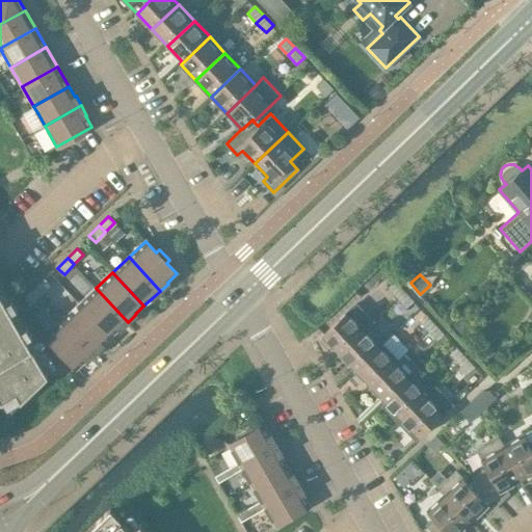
[(35,290),(42,297),(52,287),(46,281),(35,290)]
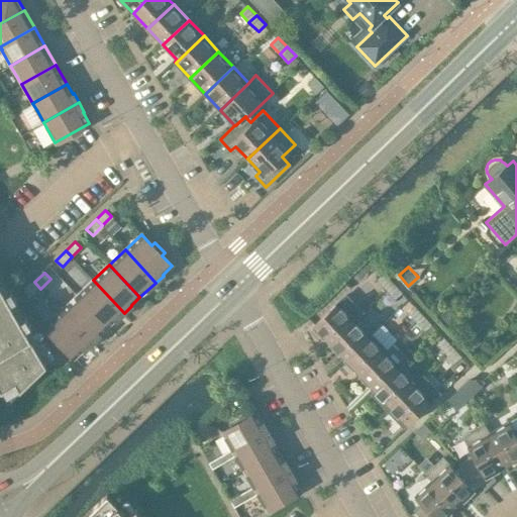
[(386,289),(393,283),(385,274),(378,280),(386,289)]
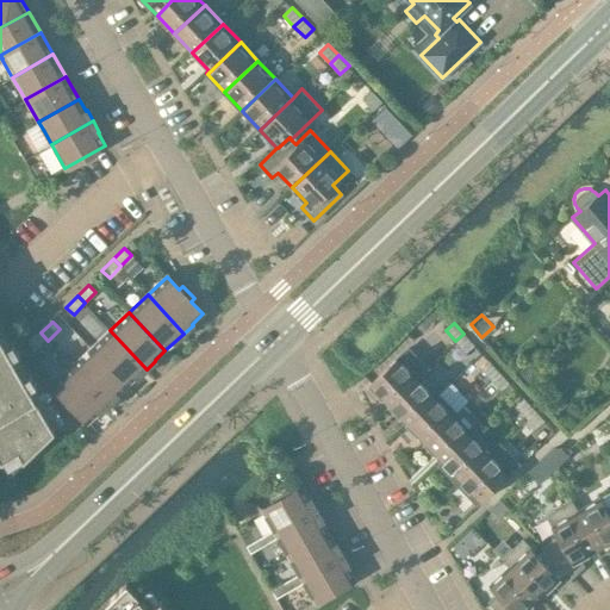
[(110,330),(92,348),(126,386),(136,377),(137,378),(147,369),(110,330)]
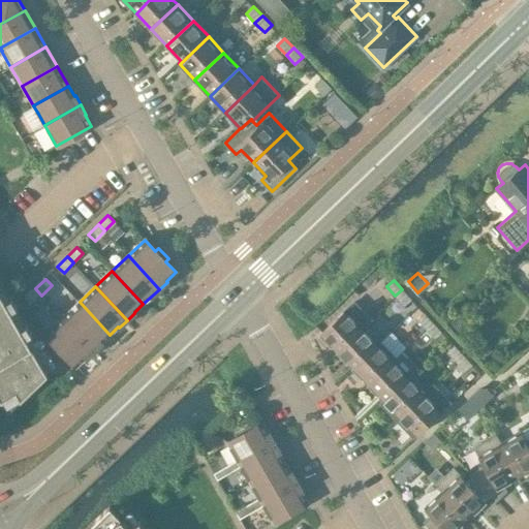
[(41,296),(35,288),(26,299),(32,305),(41,296)]
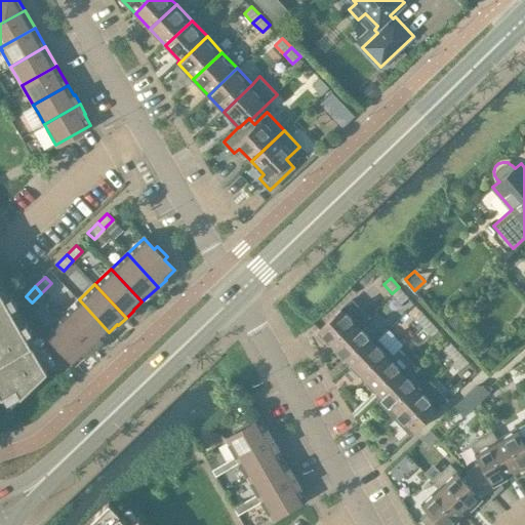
[(408,296),(399,287),(392,293),(401,304),(408,296)]
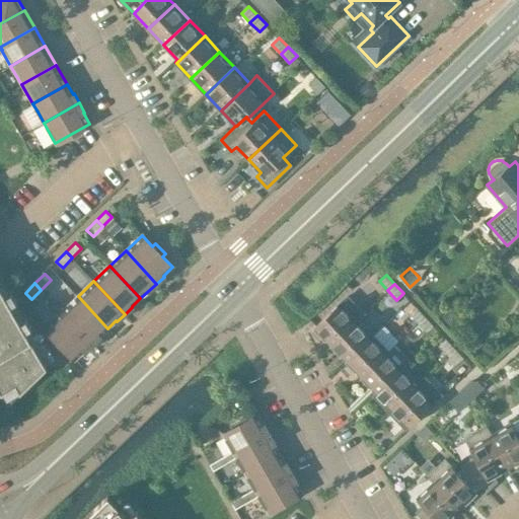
[(0,385),(2,390),(15,383),(21,390),(48,365),(0,286),(0,385)]
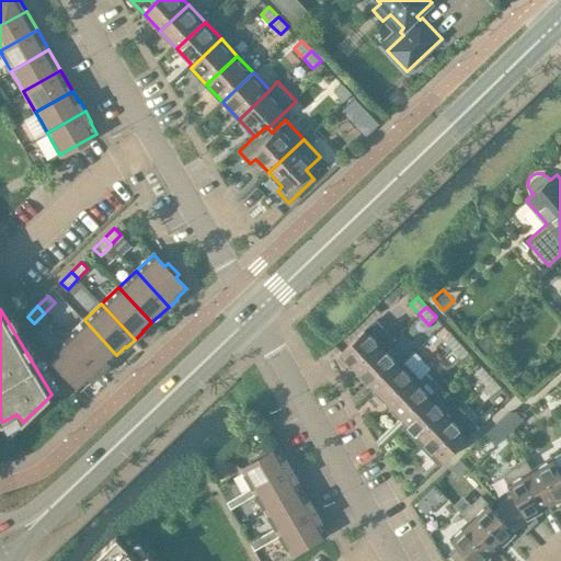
[(84,320),(67,336),(100,373),(109,365),(107,364),(116,355),(84,320)]
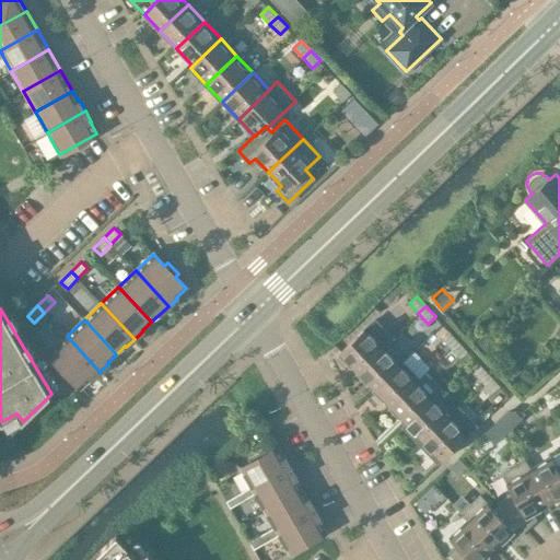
[(339,353),(358,371),(386,343),(392,338),(374,319),(339,353)]
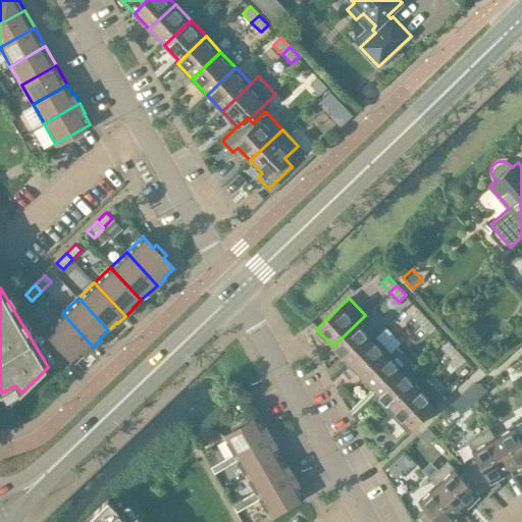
[(420,324),(427,317),(419,308),(412,315),(420,324)]
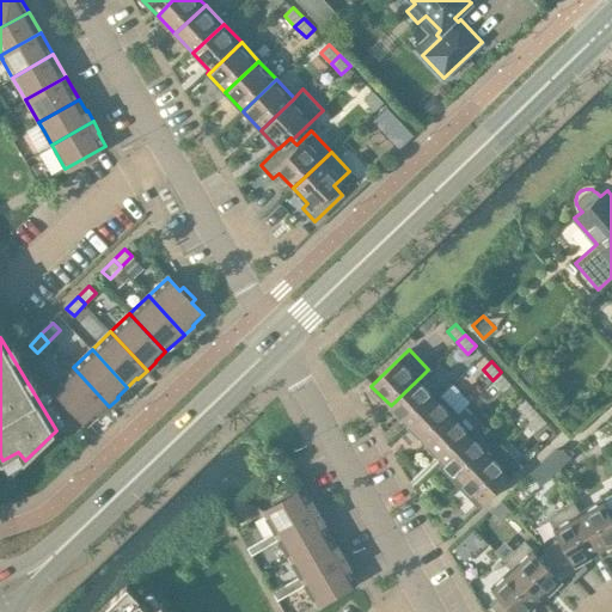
[(109,407),(73,367),(54,386),(89,423),(99,414),(101,415),(109,407)]
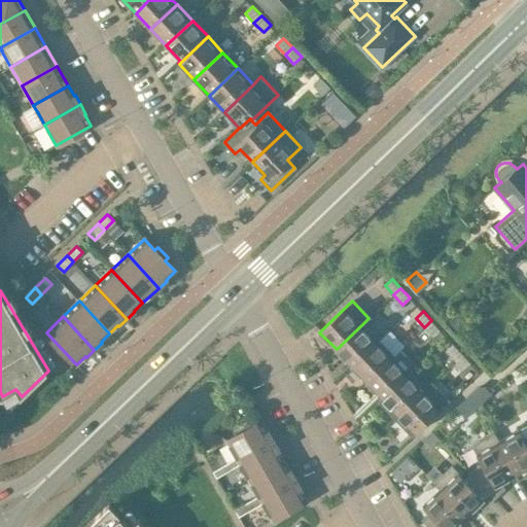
[(441,330),(431,320),(424,327),(432,337),(441,330)]
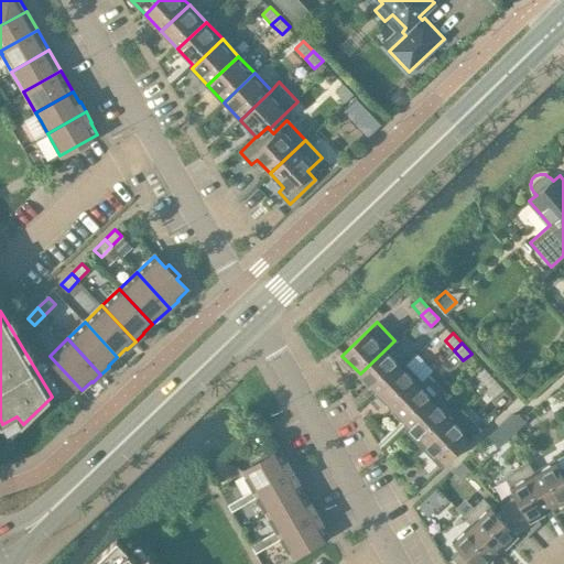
[(360,373),(377,391),(405,364),(389,346),(360,373)]
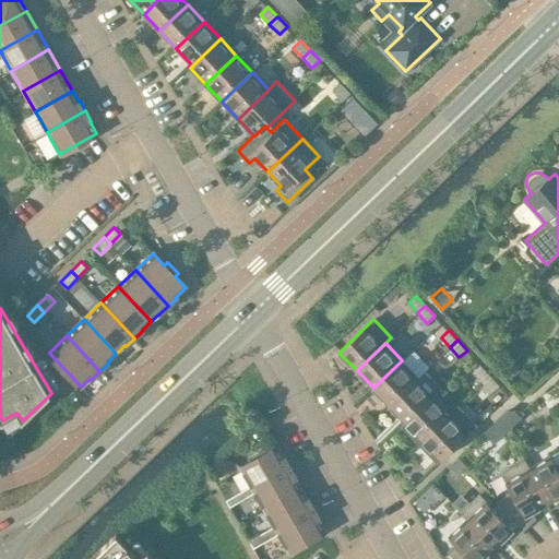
[(373,388),(390,404),(418,377),(402,360),(373,388)]
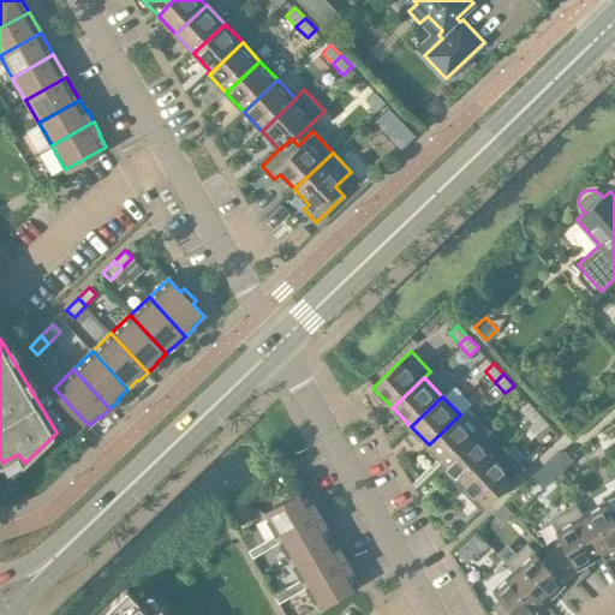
[(530,419),(538,412),(529,401),(521,408),(530,419)]
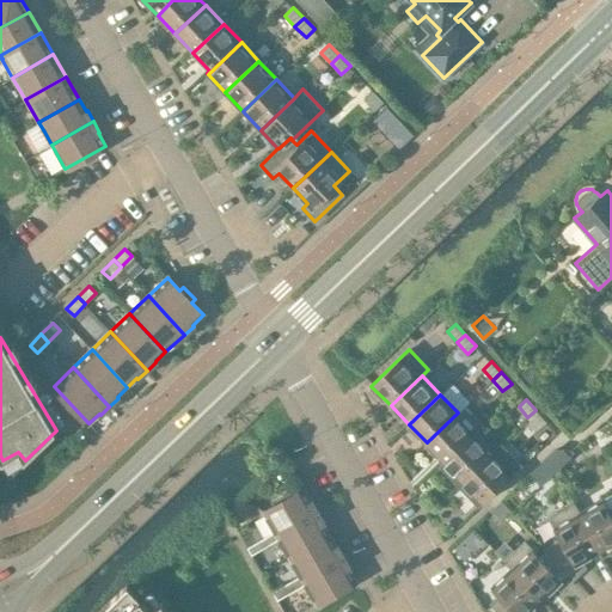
[(546,422),(536,410),(527,417),(538,429),(546,422)]
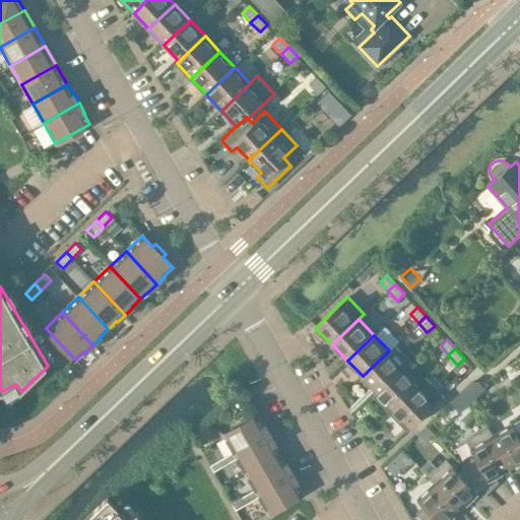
[(363,376),(377,391),(377,392),(404,367),(389,350),(363,376)]
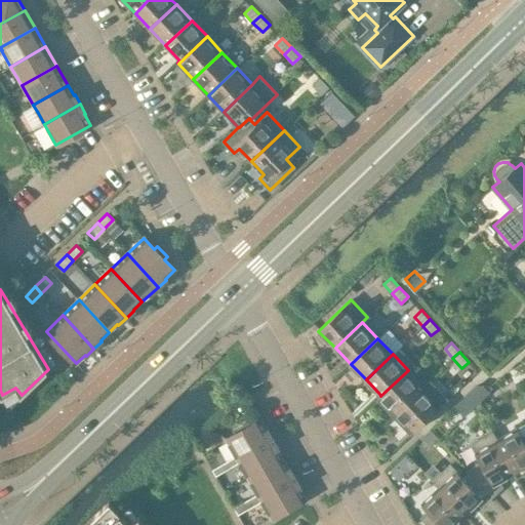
[(423,386),(408,370),(380,396),(380,395),(377,398),(393,414),(423,386)]
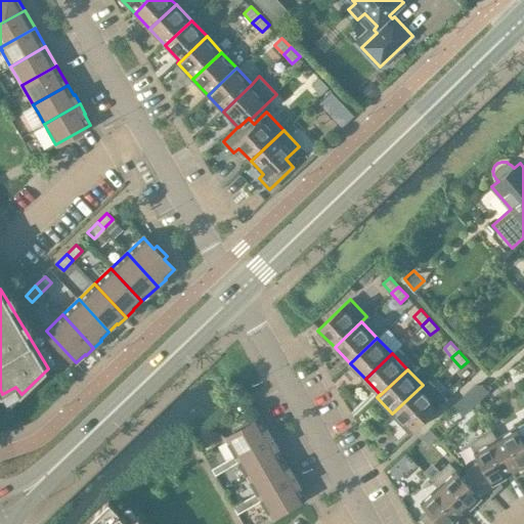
[(428,382),(423,386),(423,385),(392,413),(409,432),(444,398),(428,382)]
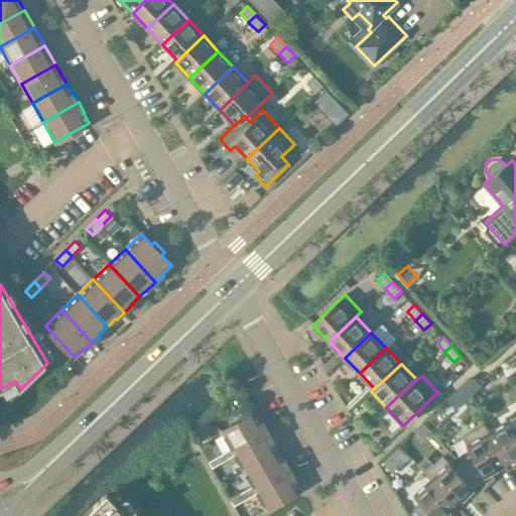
[(468,378),(446,399),(457,409),(481,386),(474,379),(468,378)]
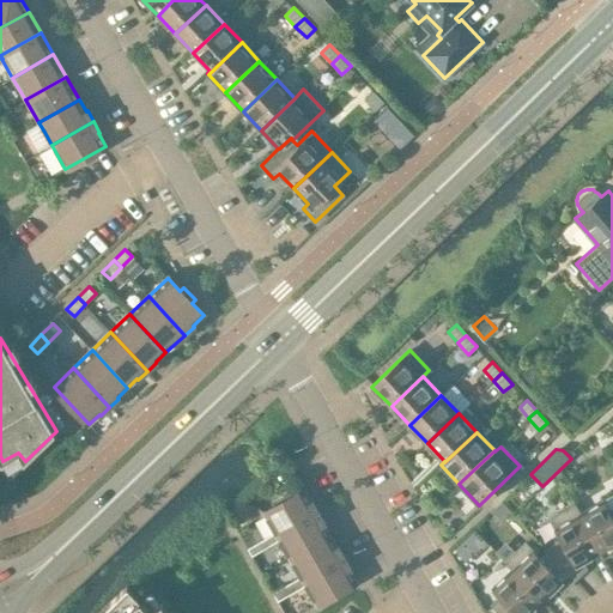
[(275,533),(261,541),(265,547),(266,546),(278,539),(275,535),(317,511),(313,502),(311,502),(304,490),(287,499),(285,495),(274,502),(277,505),(263,513),(275,533)]
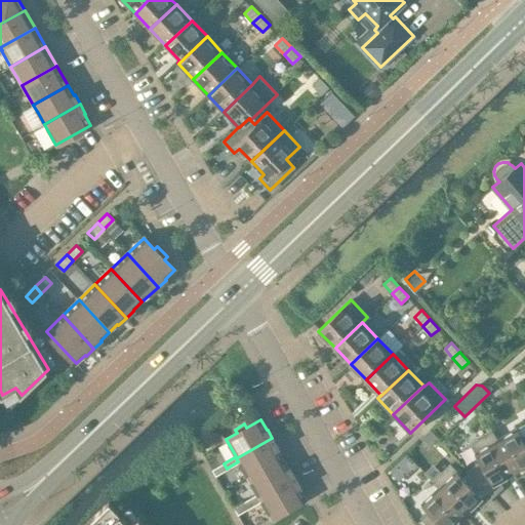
[(493,434),(492,434),(514,472),(524,465),(524,436),(520,437),(516,429),(496,440),(493,434)]
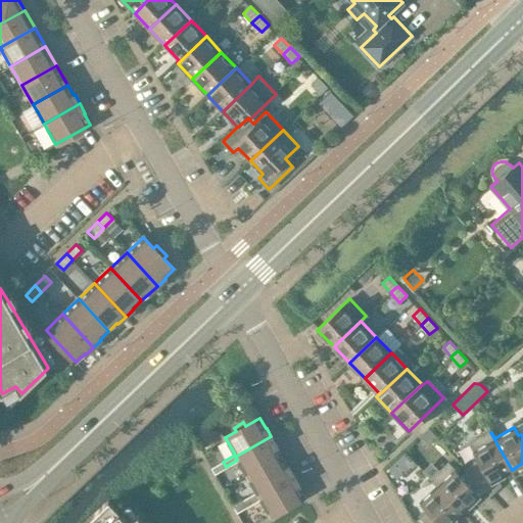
[(428,428),(419,436),(427,444),(436,436),(428,428)]
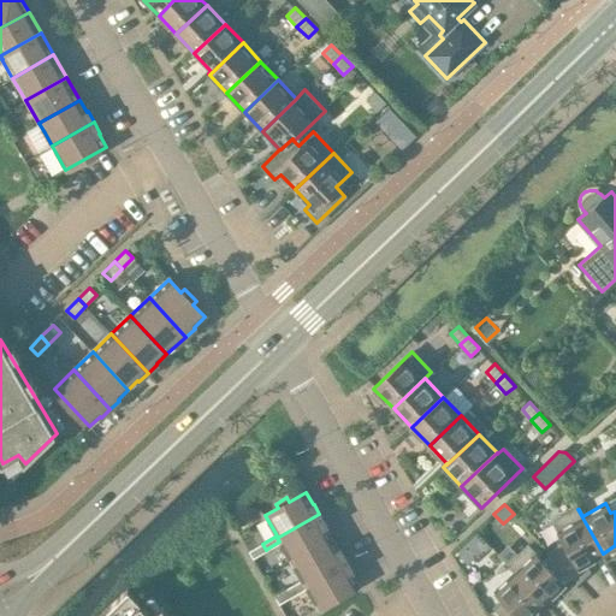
[(564,542),(551,554),(578,581),(591,569),(587,562),(603,554),(578,509),(554,522),(564,542)]
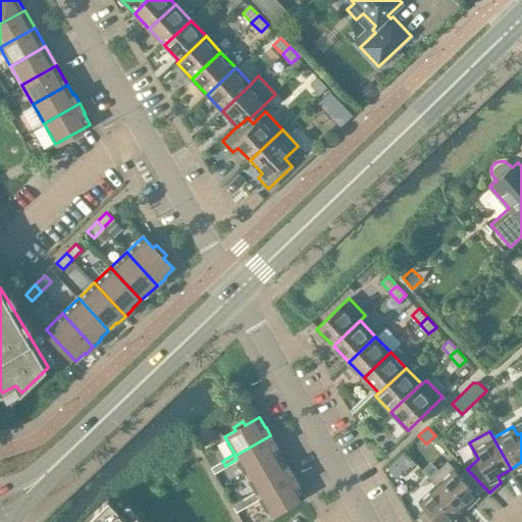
[(237,459),(246,475),(280,455),(275,447),(276,446),(270,435),(235,456),(237,459)]
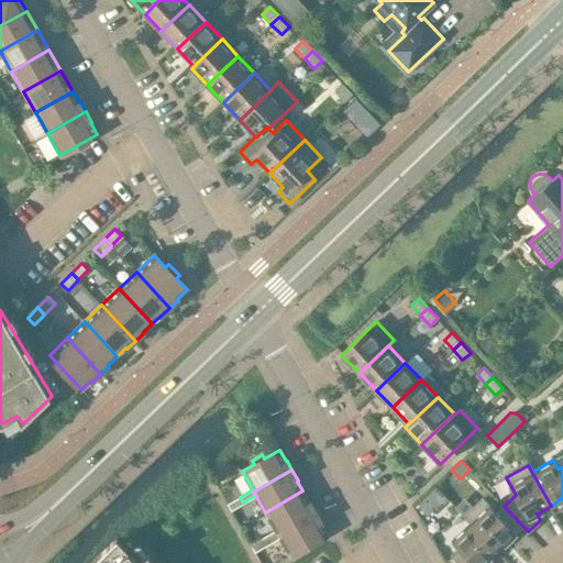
[(275,530),(263,537),(267,543),(279,537),(277,532),(316,510),(311,504),(310,505),(302,490),(265,512),(275,530)]
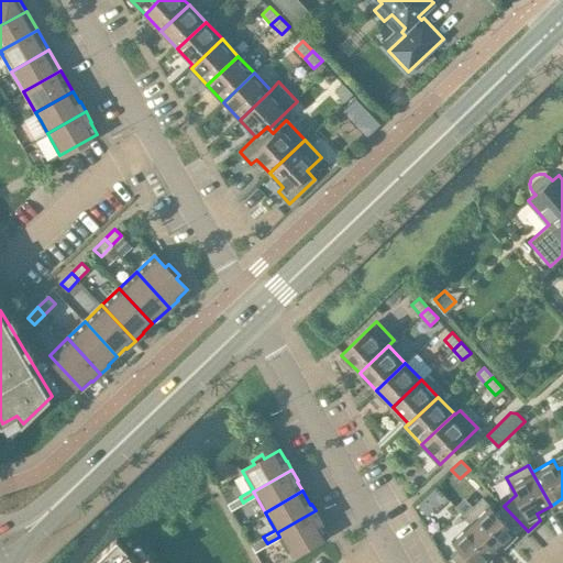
[(247,507),(244,501),(243,503),(240,497),(229,503),(235,515),(247,507)]
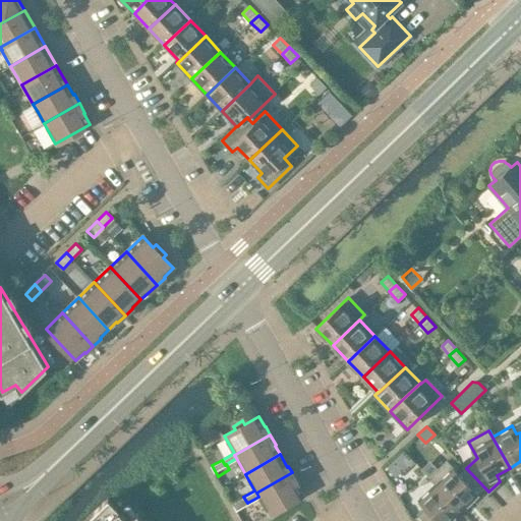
[(404,473),(392,461),(383,470),(395,481),(404,473)]
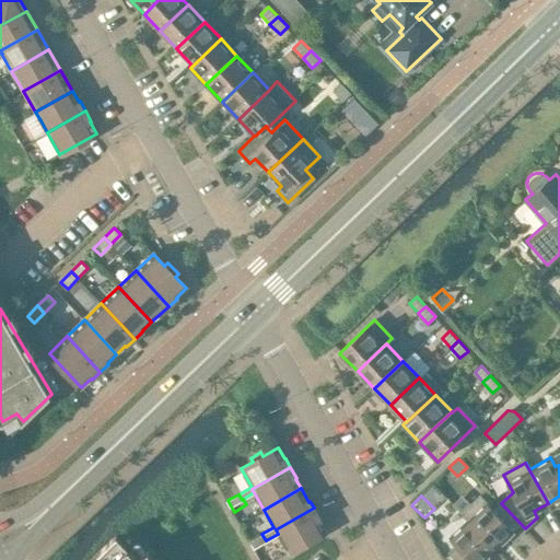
[(480,497),(463,513),(494,548),(509,535),(513,540),(525,528),(501,503),(493,511),(480,497)]
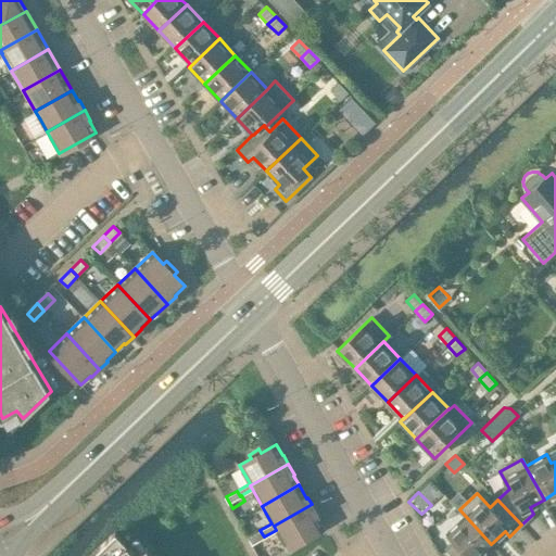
[(274,526),(276,530),(287,548),(323,527),(317,516),(318,516),(312,504),(274,526)]
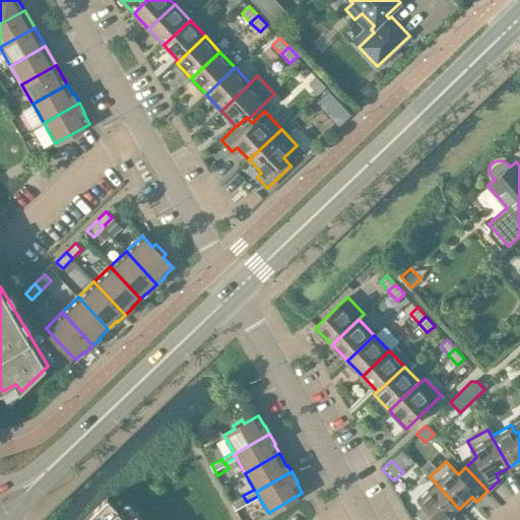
[(447,519),(459,509),(430,476),(429,477),(434,483),(417,499),(425,506),(417,513),(424,519),(447,519)]
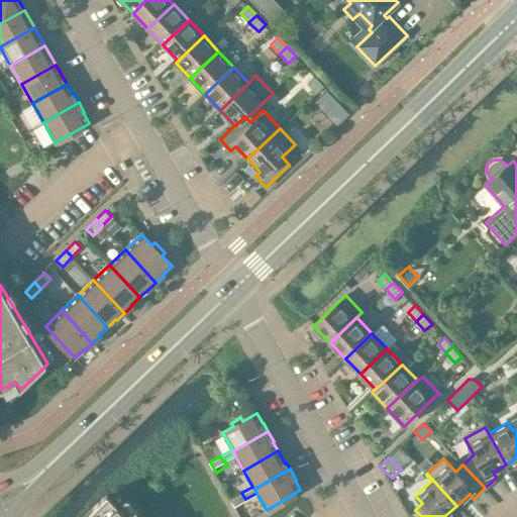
[(248,504),(245,499),(241,493),(230,499),(236,510),(248,504)]
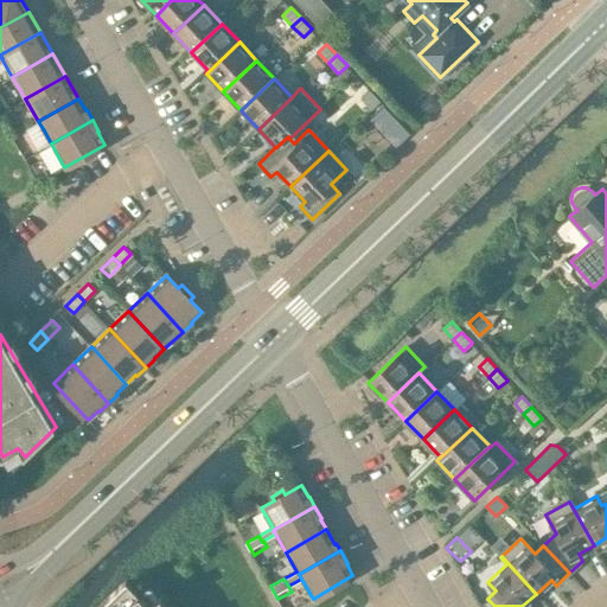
[(152,606),(140,595),(126,580),(104,600),(108,606),(152,606)]
